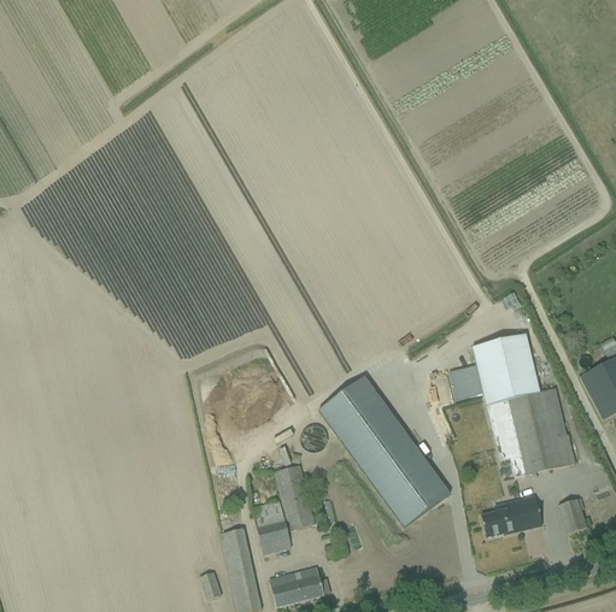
[(575,462),(556,387),(540,392),(526,333),(473,346),(499,459),(510,457),(515,475),(575,462)]
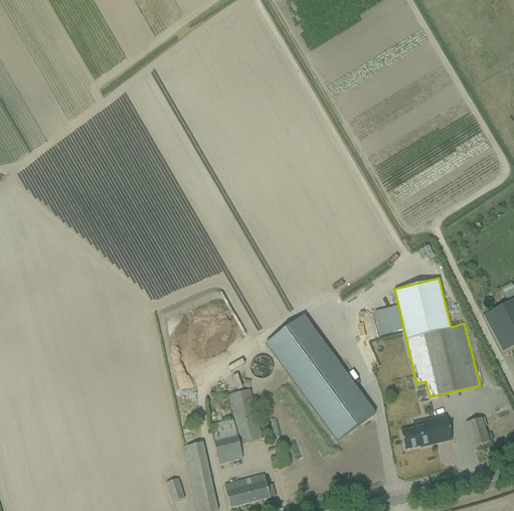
[(513,298),(484,314),(502,349),(513,343),(513,298)]
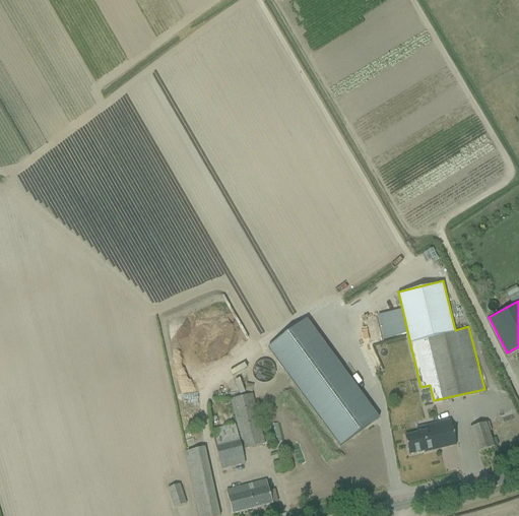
[(307,316),(268,345),(340,444),(379,415),(307,316)]
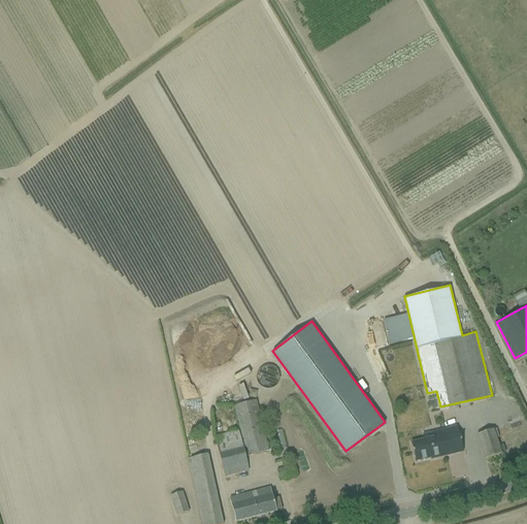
[(243,346),(250,342),(242,331),(237,334),(243,346)]
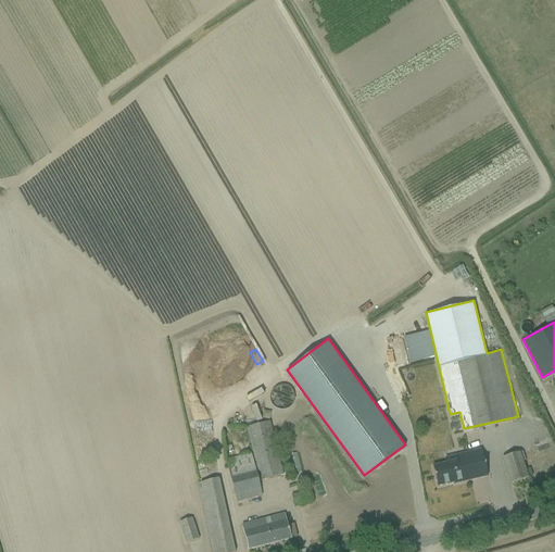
[(238,416),(267,414),(265,384),(236,386),(238,416)]
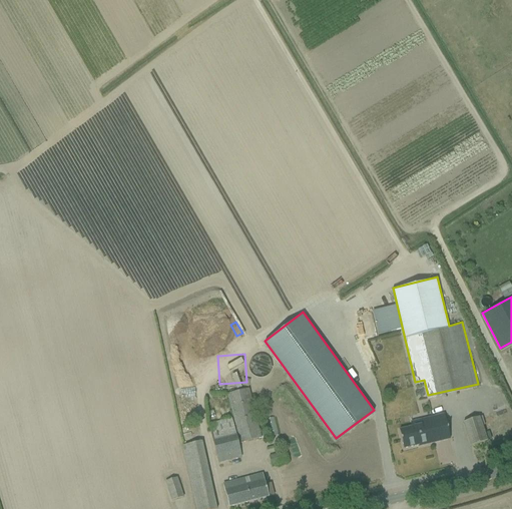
[(249,386),(227,391),(240,441),(262,435),(249,386)]
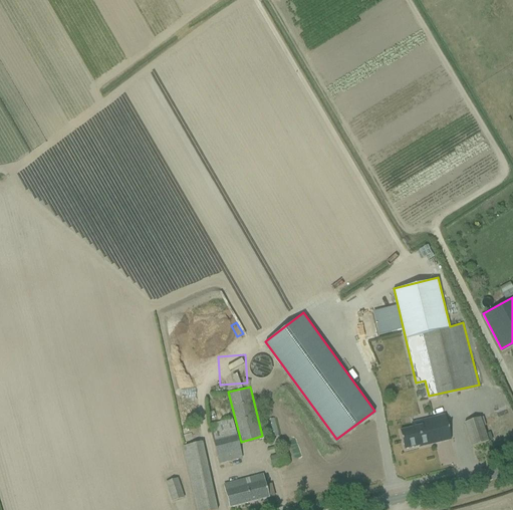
[(413,425),(401,428),(405,447),(420,443),(421,445),(452,438),(446,412),(412,420),(413,425)]
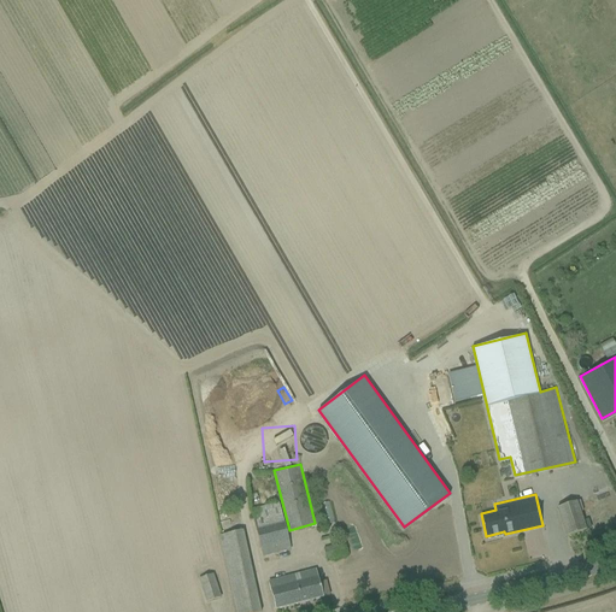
[(291,546),(280,499),(252,506),(263,553),(291,546)]
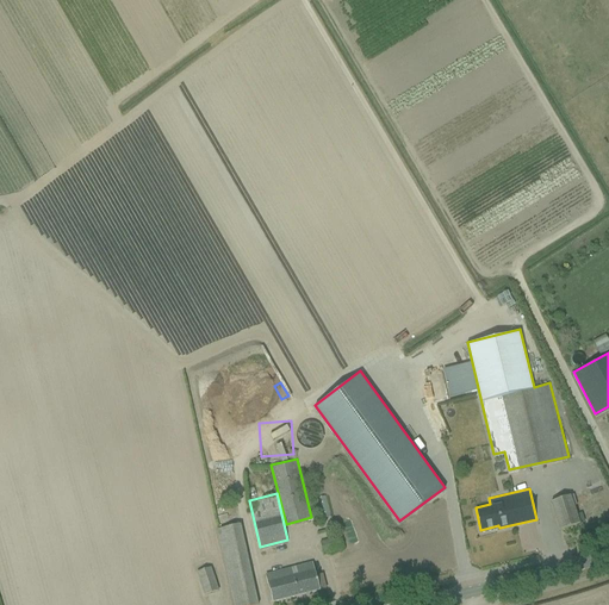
[(552,500),(557,516),(560,528),(579,522),(576,510),(573,503),(577,501),(575,493),(571,494),(552,500)]
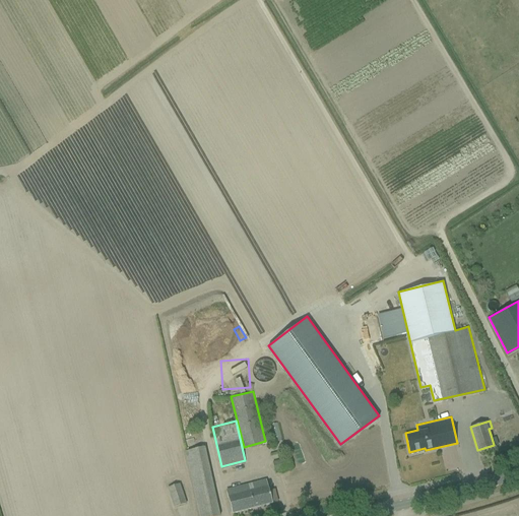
[(212,515),(220,514),(218,505),(205,447),(187,451),(193,477),(199,509),(200,515),(212,515)]
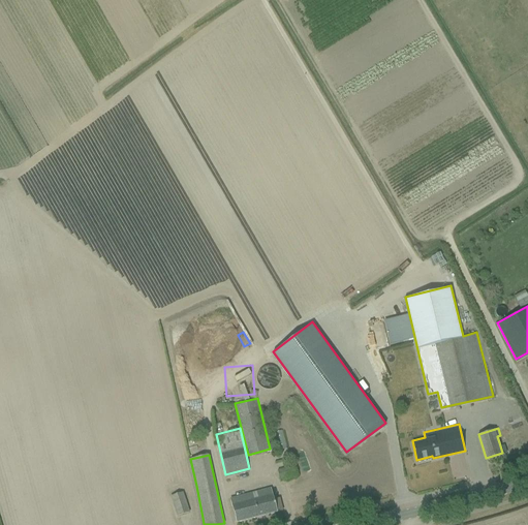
[(297,472),(294,463),(279,466),(280,475),(297,472)]
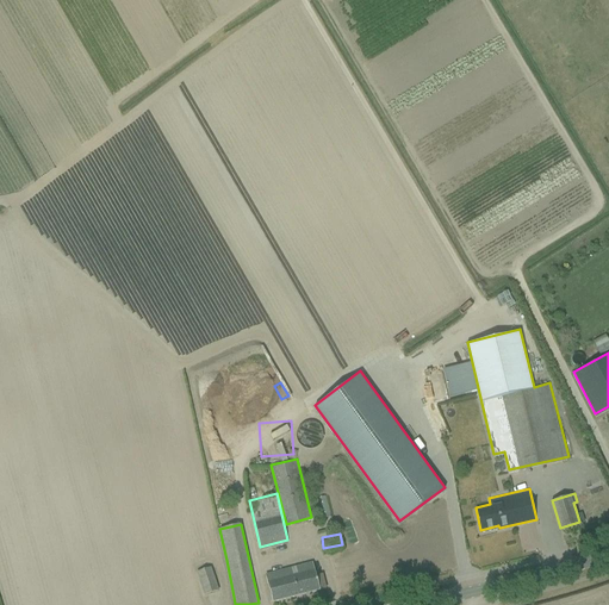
[(327,585),(324,573),(323,572),(315,574),(312,561),(267,572),(271,587),(273,599),(319,587),(319,586),(327,585)]
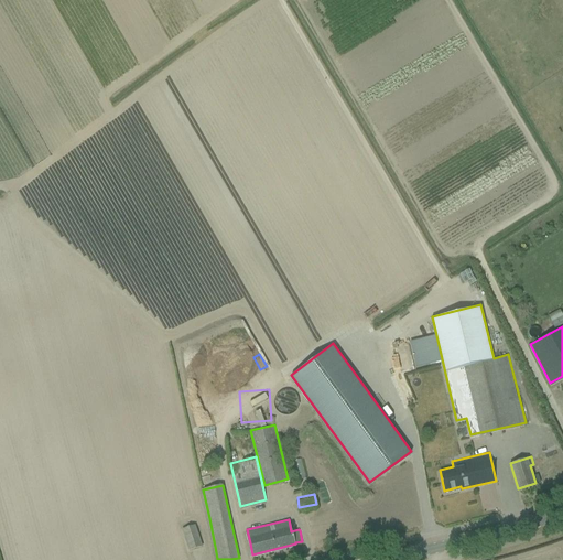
[(202,544),(195,523),(183,527),(190,548),(202,544)]
